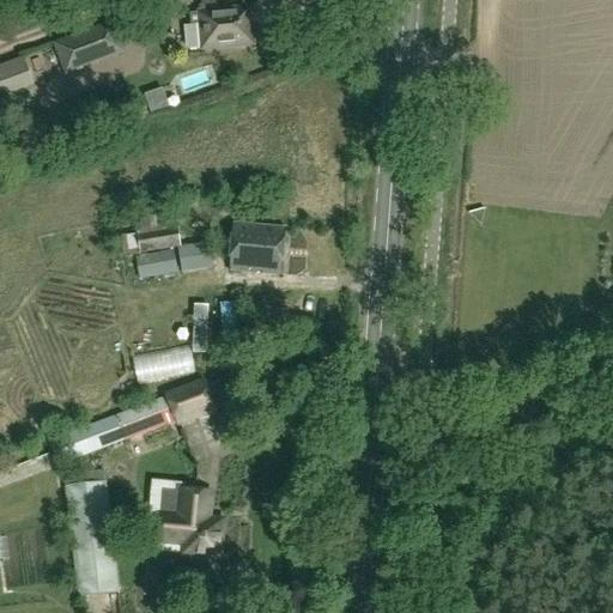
[(217,11),(217,4),(199,5),(199,11),(189,12),(190,24),(188,24),(190,48),(252,43),(249,8),(217,11)]
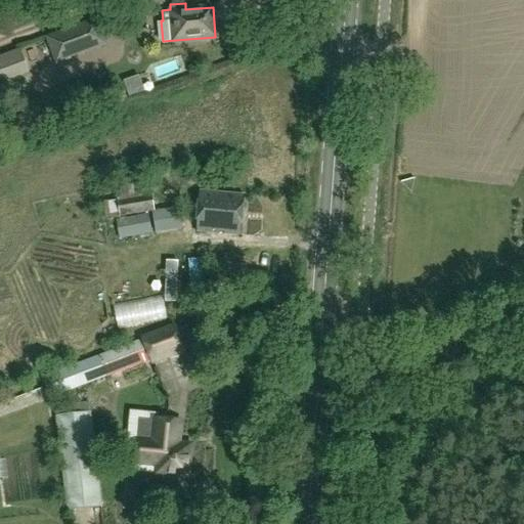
[(98,19),(46,38),(58,68),(72,62),(70,58),(82,54),(84,56),(108,47),(98,19)]
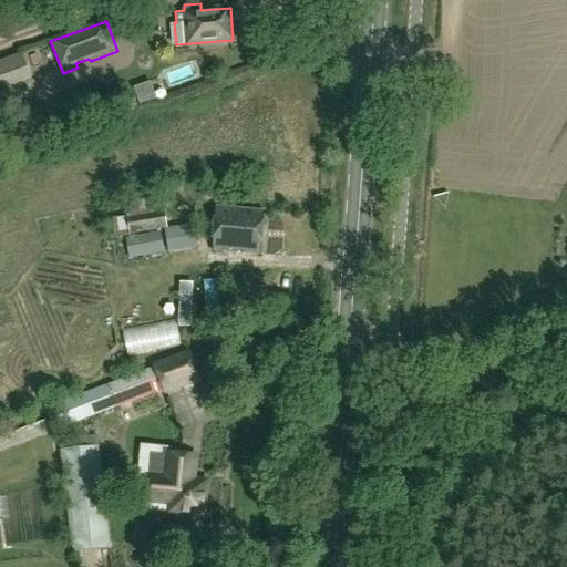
[(0,88),(29,78),(21,57),(0,64),(0,88)]
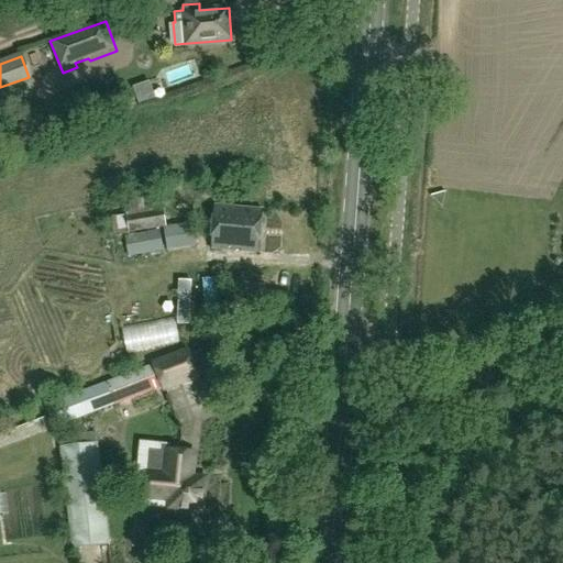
[(258,252),(262,209),(213,205),(210,247),(258,252)]
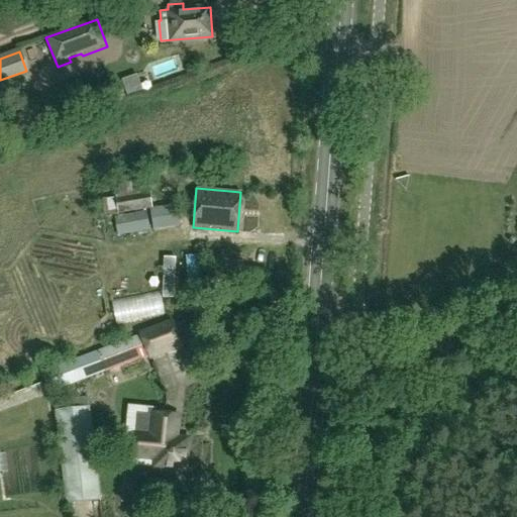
[(150,194),(116,199),(118,215),(150,210),(150,209),(152,209),(150,194)]
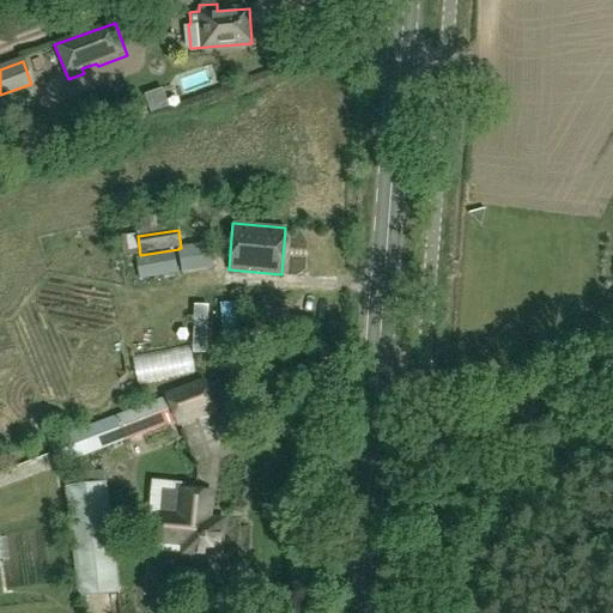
[(181,248),(178,248),(178,249),(182,273),(214,269),(210,243),(181,248)]
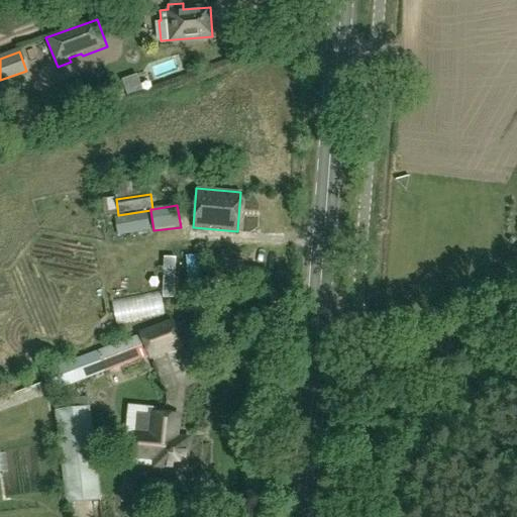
[(147,211),(114,218),(118,235),(118,237),(150,230),(147,211)]
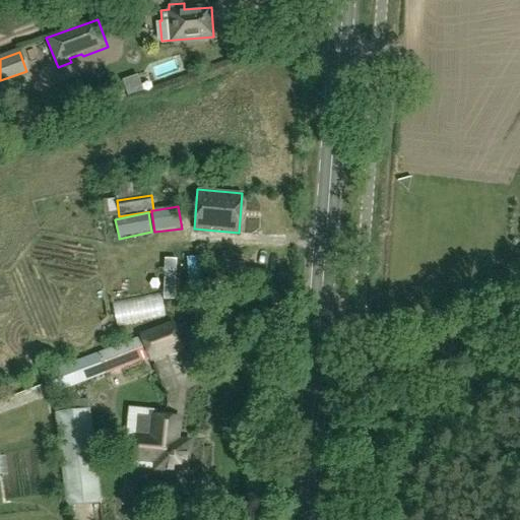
[(158,330),(42,376),(50,396),(60,392),(59,392),(69,388),(149,359),(149,360),(180,347),(171,325),(158,330)]
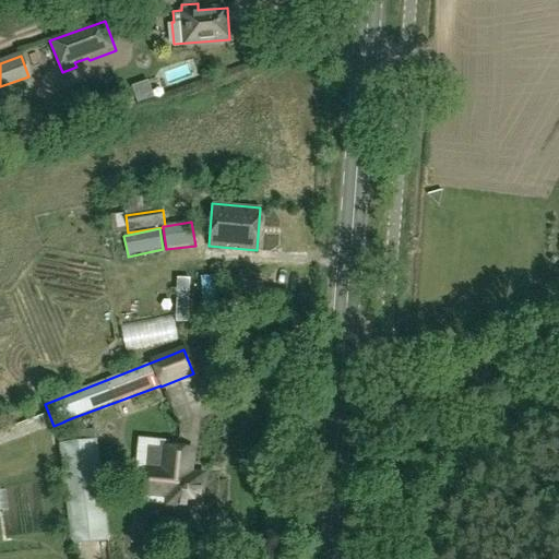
[(72,545),(108,540),(96,439),(59,443),(72,545)]
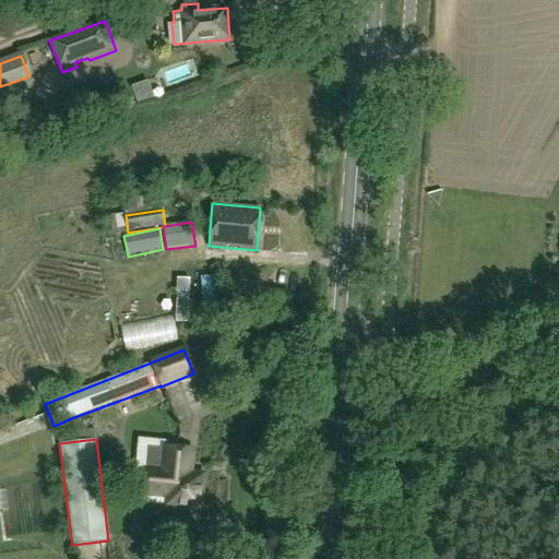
[(202,475),(189,474),(191,450),(180,450),(166,448),(147,447),(145,471),(143,471),(141,494),(167,497),(166,504),(200,508),(202,475)]
